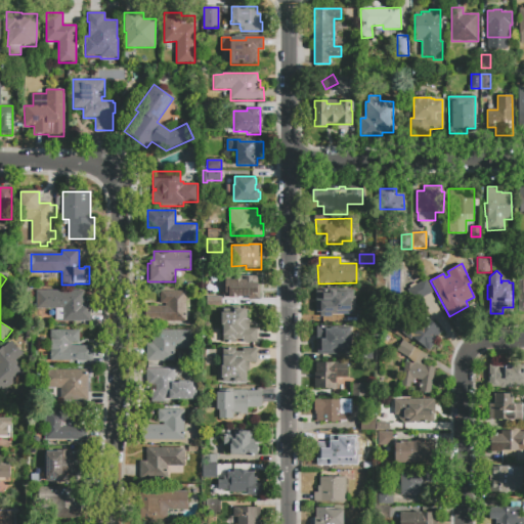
[(263,292),(263,303),(218,304),(218,286),(229,286),(229,276),(257,275),(257,289),(258,289),(258,292),(263,292)]
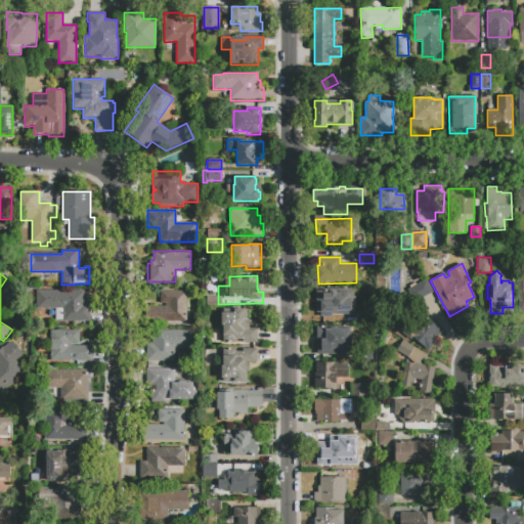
[(415,301),(407,290),(426,279),(432,292),(415,301)]
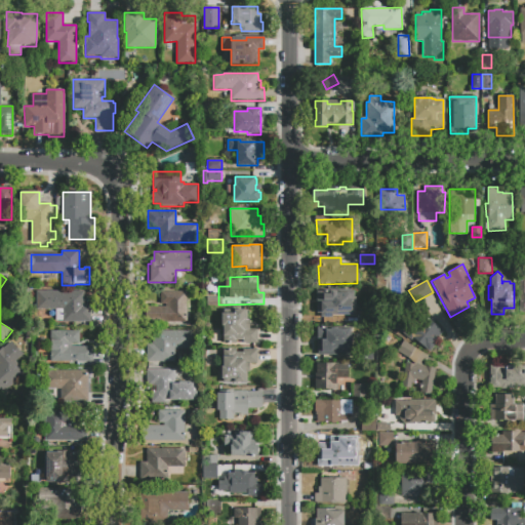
[(340,317),(319,317),(319,308),(314,308),(314,290),(340,290),(340,317)]
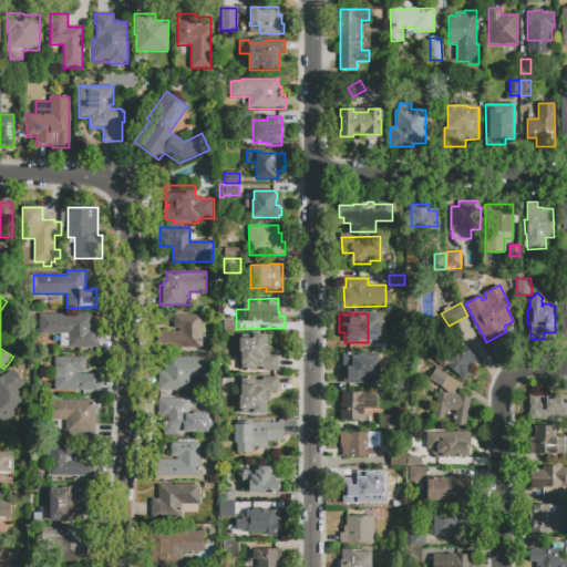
[(98,329),(98,348),(69,348),(69,347),(60,347),(60,334),(40,334),(40,315),(91,315),(91,329),(98,329)]
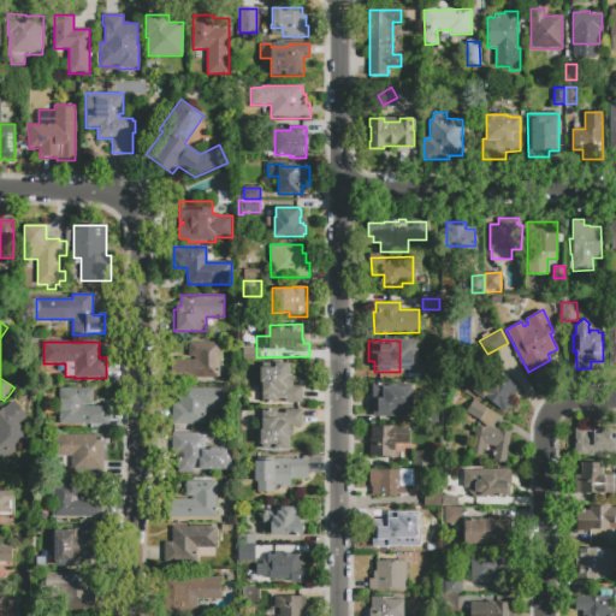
[(219,342),(219,378),(171,378),(171,360),(195,360),(195,357),(189,357),(189,342),(219,342)]
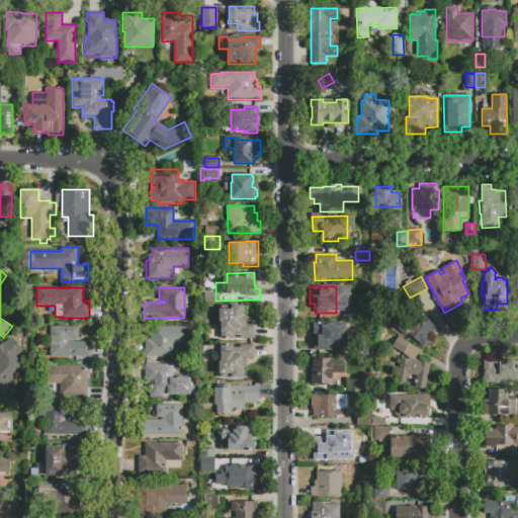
[(231,306),(242,306),(242,307),(244,307),(244,316),(246,316),(246,325),(254,325),(254,339),(239,339),(239,336),(232,336),(232,338),(225,338),(225,332),(220,332),(220,323),(219,323),(219,309),(231,309),(231,306)]
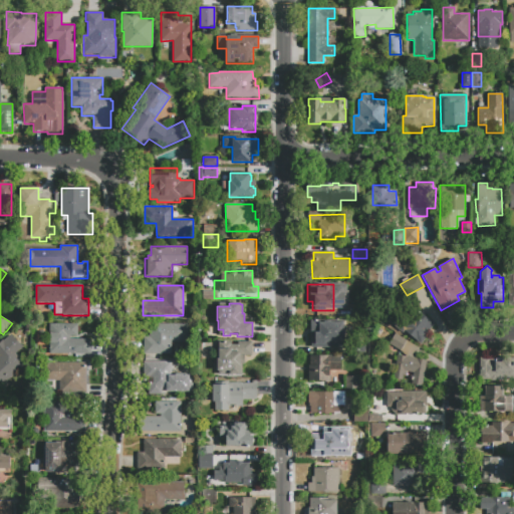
[(365,316),(351,316),(351,306),(365,306),(365,316)]
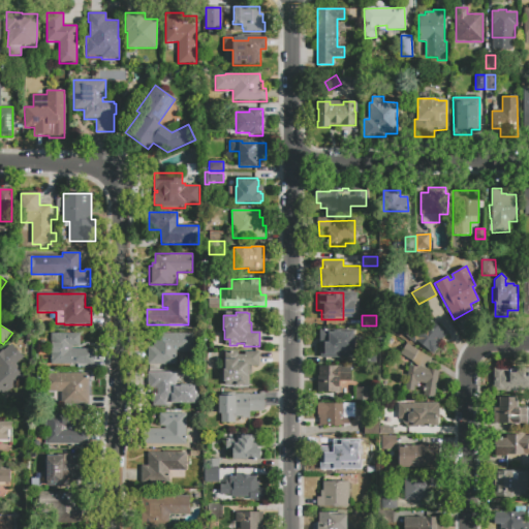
[(440,349),(434,356),(406,333),(415,321),(423,329),(428,321),(431,323),(432,321),(448,336),(439,348),(440,349)]
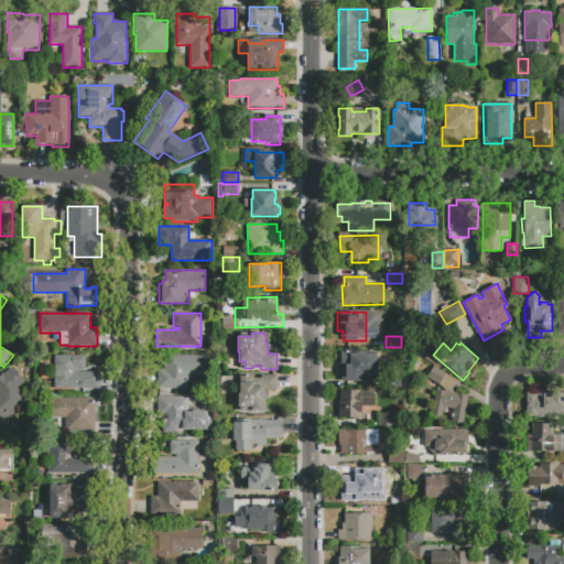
[(376,380),(366,380),(366,382),(342,382),(342,364),(340,364),(340,351),(351,351),(351,354),(356,354),(356,353),(364,353),(364,354),(376,354),(376,362),(379,362),(379,373),(376,373),(376,380)]
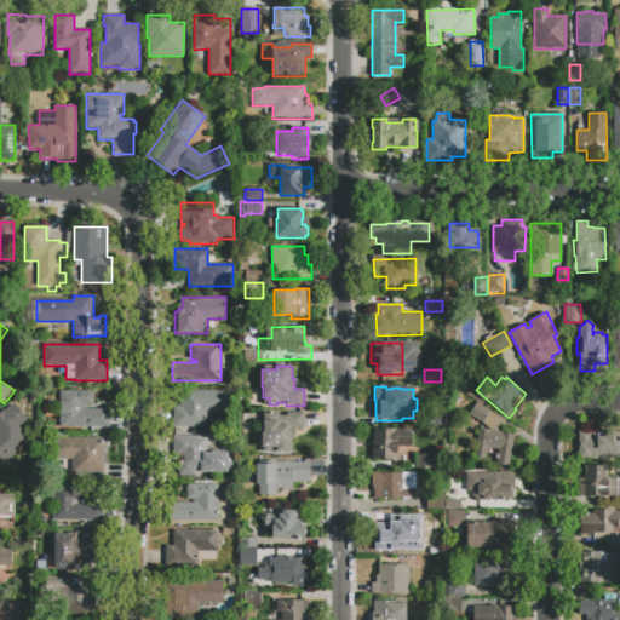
[(260,390),(260,405),(248,405),(248,390),(260,390)]
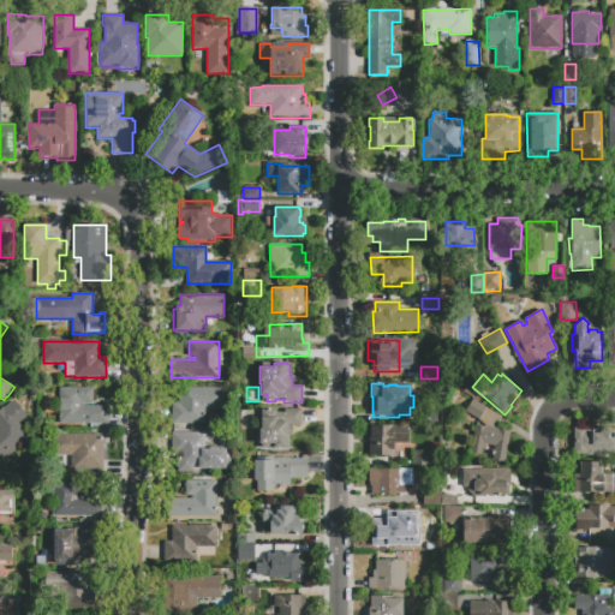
[(109,406),(109,424),(60,424),(60,398),(59,398),(59,388),(93,388),(93,402),(84,402),(84,406),(109,406)]
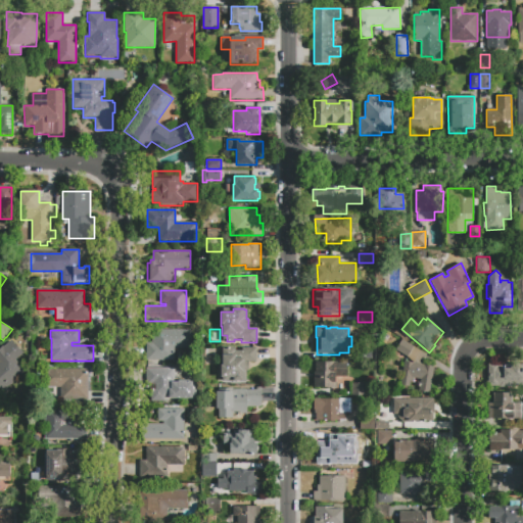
[(191,330),(191,348),(174,348),(174,361),(146,361),(146,343),(152,343),(152,330),(191,330)]
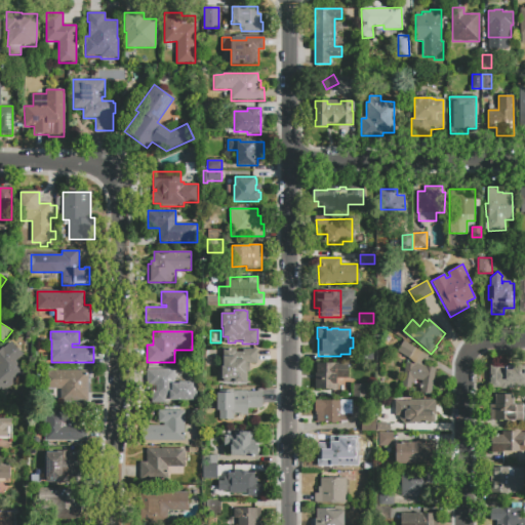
[(432,394),(420,393),(421,386),(412,384),(411,388),(401,386),(406,362),(415,364),(409,358),(397,351),(404,340),(428,357),(422,365),(436,368),(432,394)]
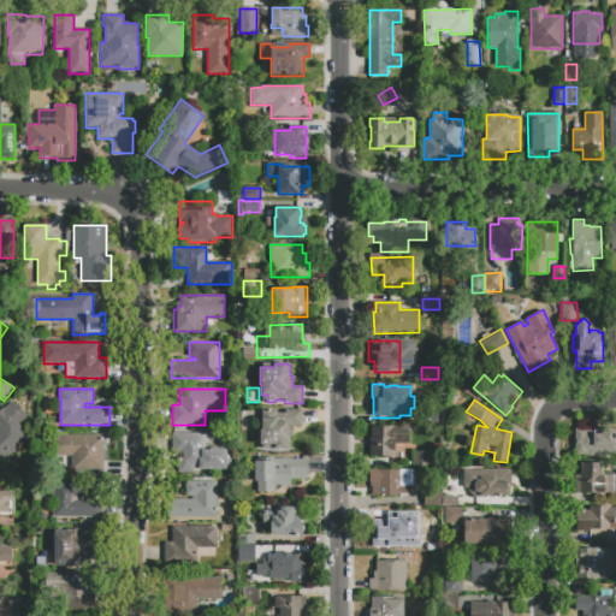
[(0,410),(3,408),(4,409),(13,401),(16,404),(17,403),(29,416),(18,425),(29,437),(0,463),(0,410)]
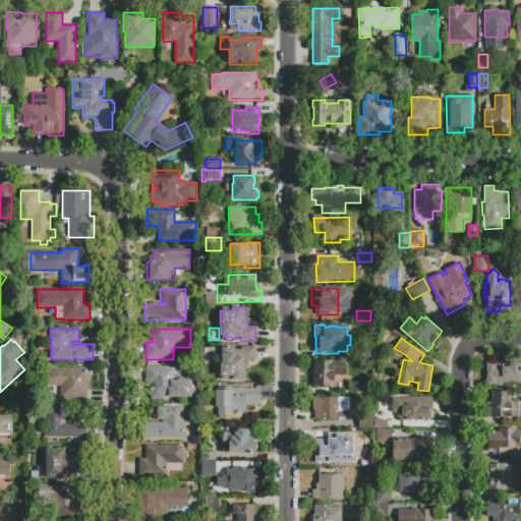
[(206,353),(205,344),(219,344),(220,353),(206,353)]
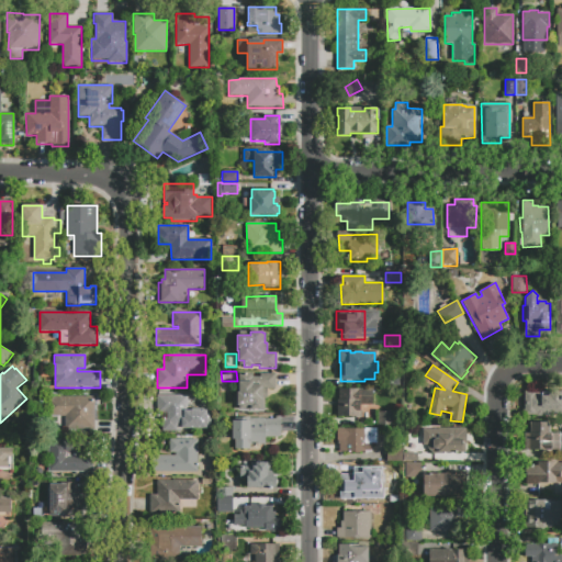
[(253,378),(260,378),(260,373),(274,373),(274,389),(267,389),(267,400),(265,400),(265,409),(238,409),(239,405),(237,405),(237,393),(239,393),(239,374),(253,374),(253,378)]
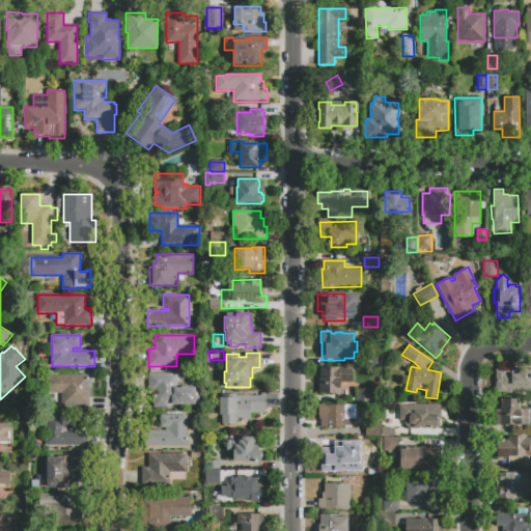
[(352,367),(352,383),(340,383),(340,395),(331,395),(331,394),(318,394),(318,378),(319,378),(319,367),(352,367)]
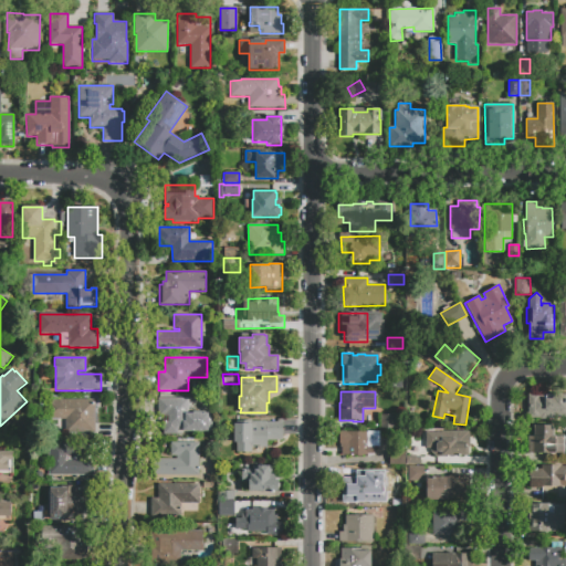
[(565,394),(565,419),(527,419),(527,395),(545,395),(545,396),(552,396),(552,395),(556,395),(556,392),(563,392),(563,395),(564,395),(564,394),(565,394)]
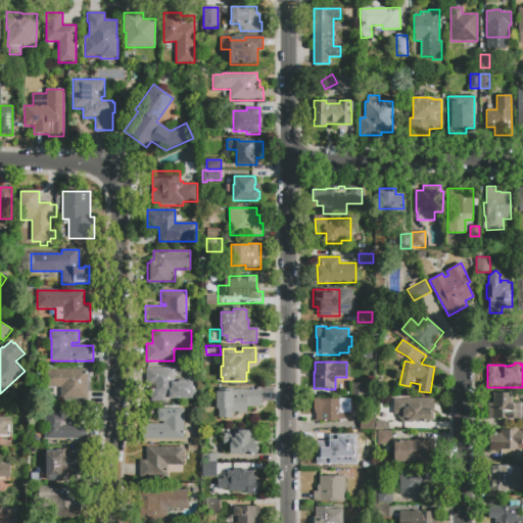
[(196,381),(196,398),(164,398),(164,401),(150,401),(150,392),(152,392),(152,382),(146,382),(147,368),(175,368),(175,380),(196,381)]
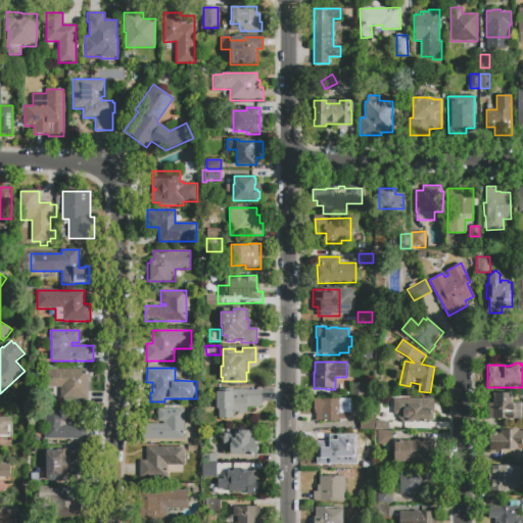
[(88,369),(88,399),(60,399),(60,388),(43,388),(43,369),(88,369)]
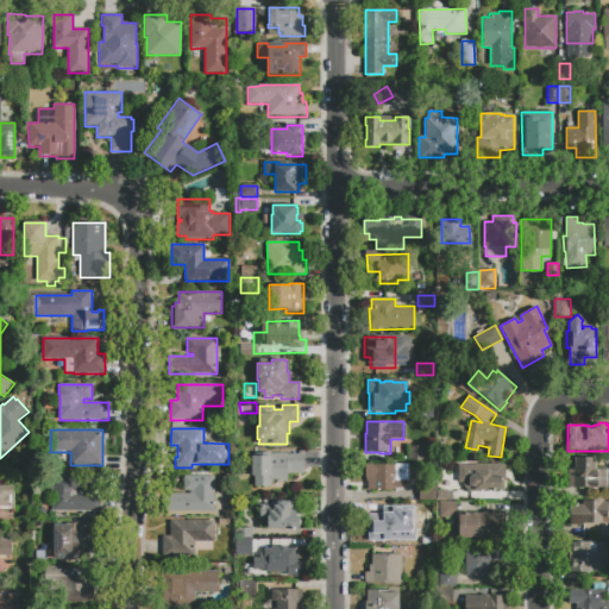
[(425,462),(409,462),(409,446),(425,446),(425,462)]
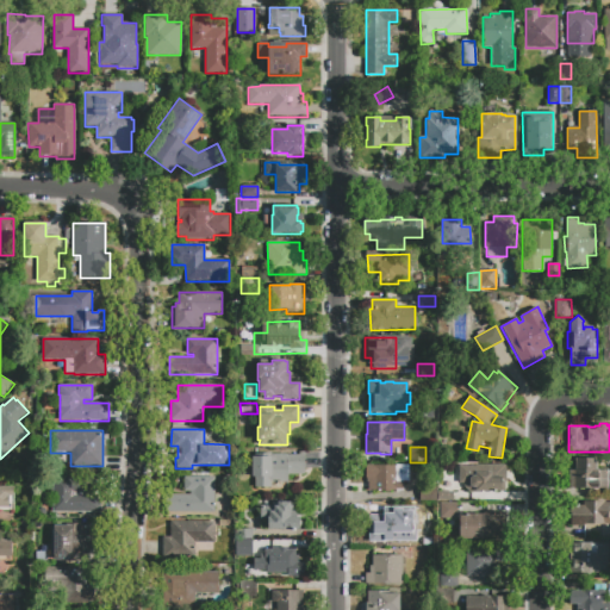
[(304,452),(304,474),(287,474),(287,483),(271,483),(271,487),(255,487),(255,477),(253,477),(253,456),(255,456),(255,454),(272,454),(287,454),(287,455),(302,455),(302,452),(304,452)]
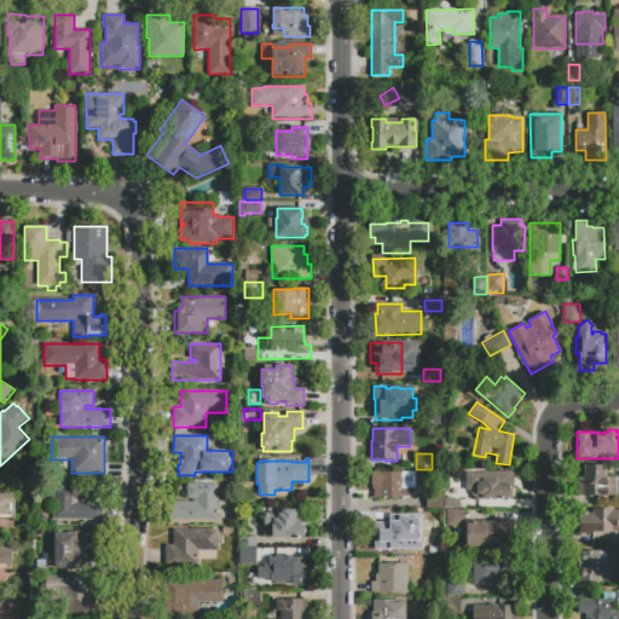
[(584,466),(605,466),(605,478),(617,478),(617,496),(577,496),(577,478),(584,478),(584,466)]
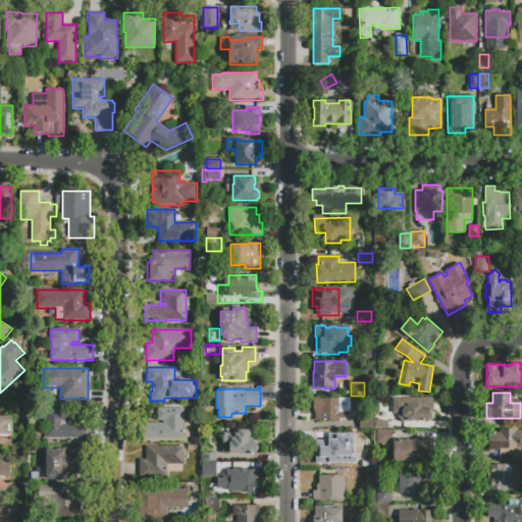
[(350,398),(350,412),(345,412),(345,422),(338,422),(338,420),(315,420),(315,410),(313,410),(313,399),(350,398)]
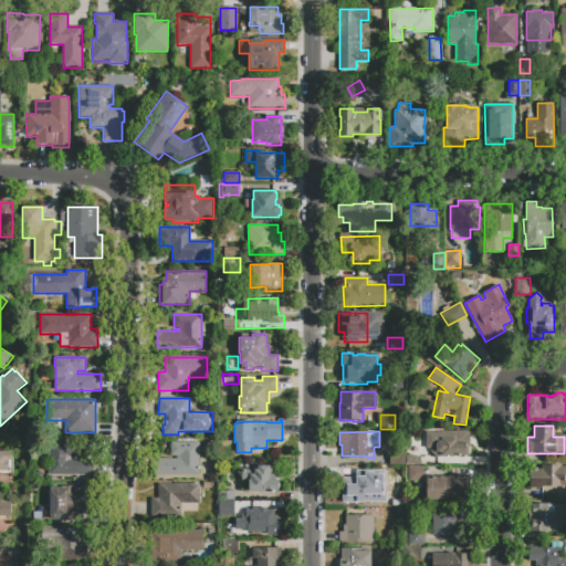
[(470,432),(470,449),(469,449),(469,457),(453,457),(453,459),(443,459),(443,457),(436,457),(431,453),(431,449),(426,449),(426,432),(442,432),(470,432)]
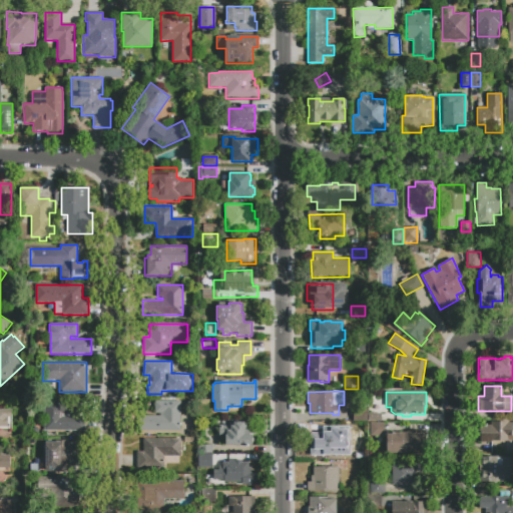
[(85,417),(85,431),(44,431),(44,399),(78,399),(78,413),(72,413),(72,417),(85,417)]
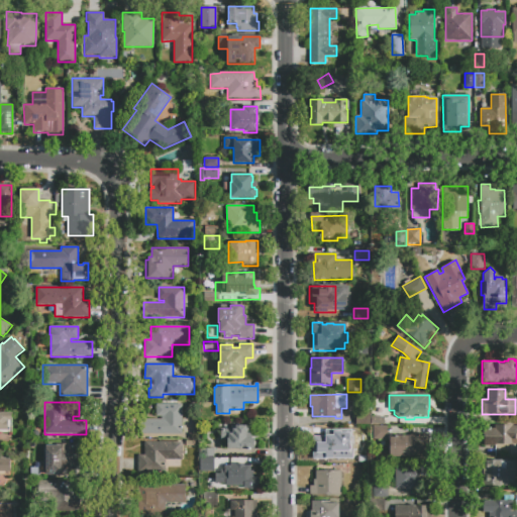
[(156,417),(157,404),(182,404),(182,435),(145,435),(145,419),(162,419),(162,417),(156,417)]
